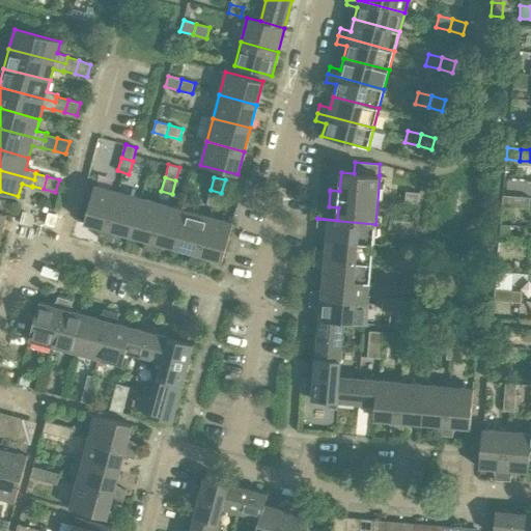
[(98,238),(105,240),(118,192),(94,185),(84,223),(100,227),(98,238)]
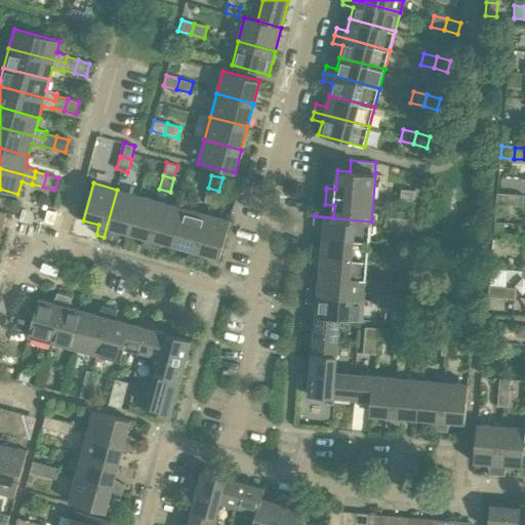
[(218,191),(208,188),(204,201),(215,204),(218,191)]
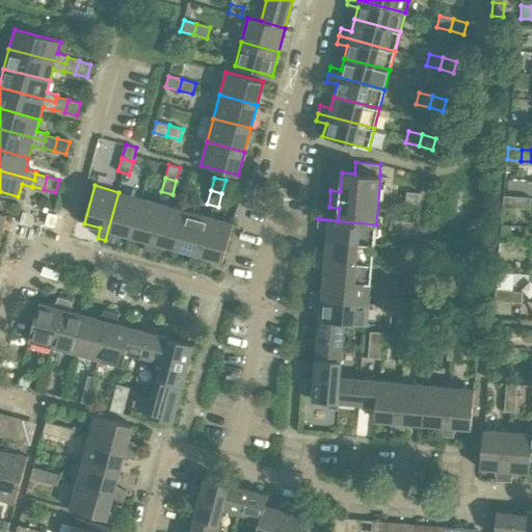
[(115,232),(131,236),(141,198),(118,192),(105,240),(112,242),(115,232)]
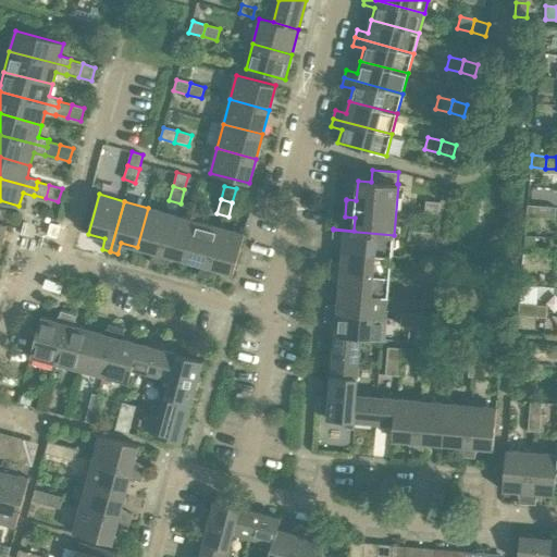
[(424,213),(438,214),(440,202),(425,201),(424,213)]
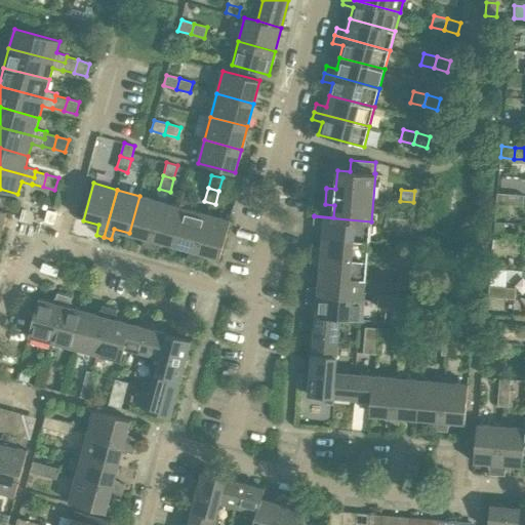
[(496,204),(510,205),(511,194),(497,193),(496,204)]
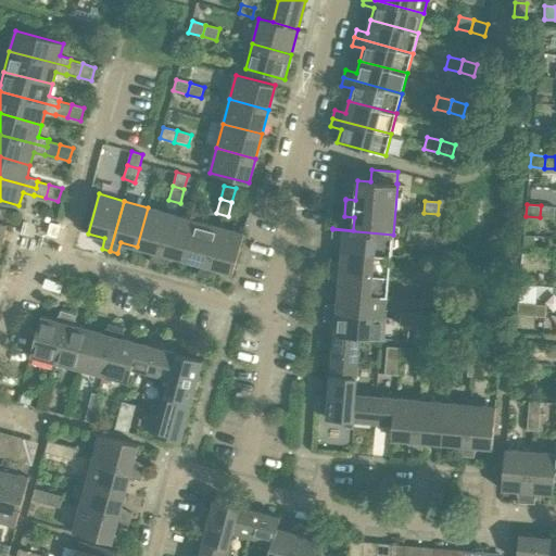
[(541,205),(540,217),(554,218),(555,206),(541,205)]
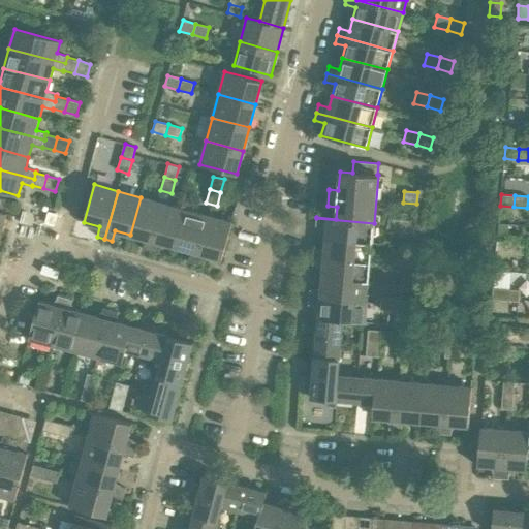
[(143,249),(150,251),(163,204),(141,197),(130,235),(145,239),(143,249)]
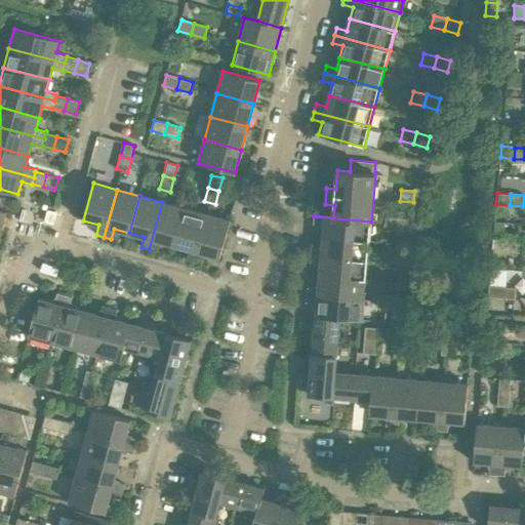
[(159,241),(174,245),(185,208),(162,202),(149,249),(156,251),(159,241)]
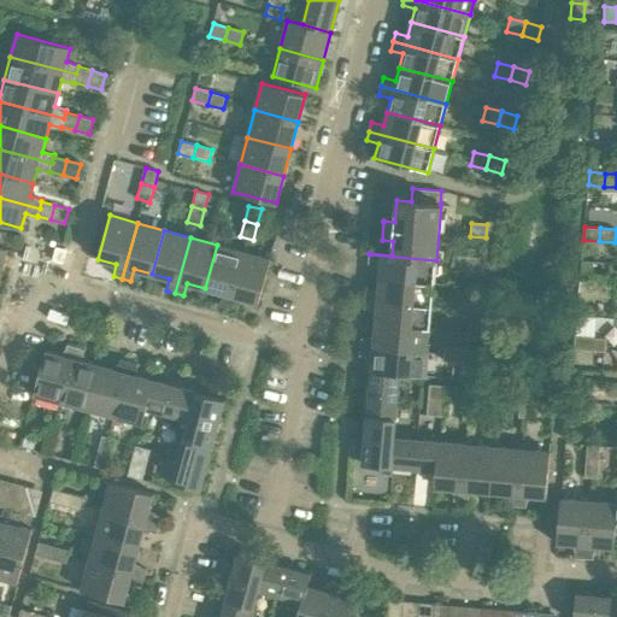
[(219,305),(228,307),(244,252),(217,245),(205,288),(222,293),(219,305)]
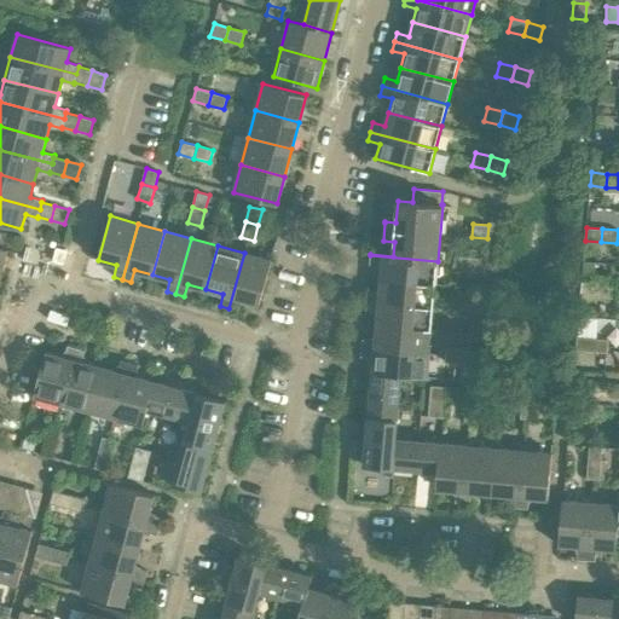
[(244,253),(229,308),(237,311),(241,299),(260,304),(271,260),(244,253)]
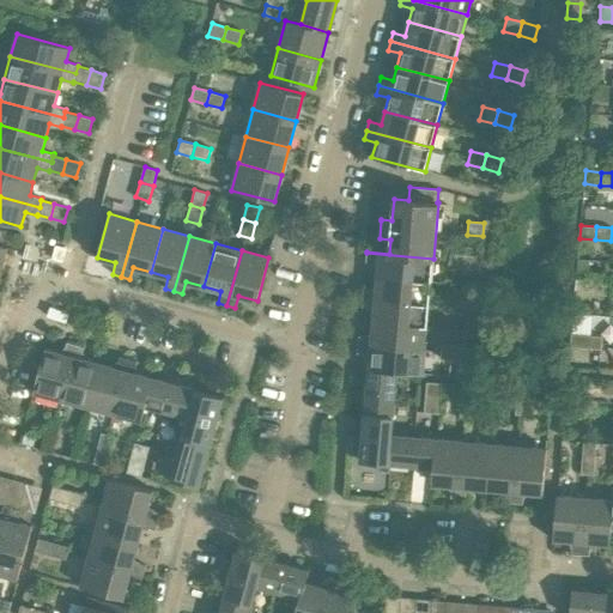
[(377,263),(376,277),(431,281),(434,259),(366,253),(365,262),(377,263)]
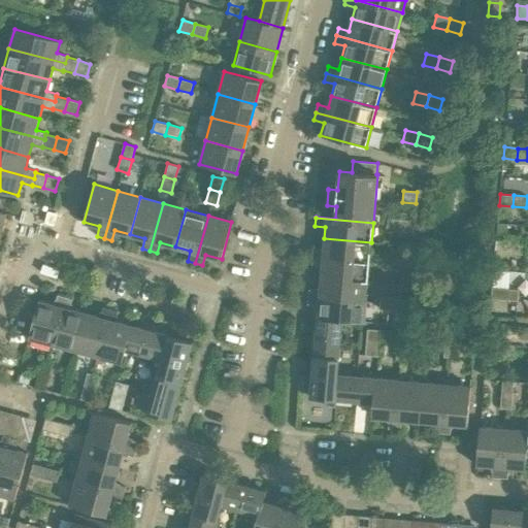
[(387,230),(400,231),(401,220),(388,219),(387,230)]
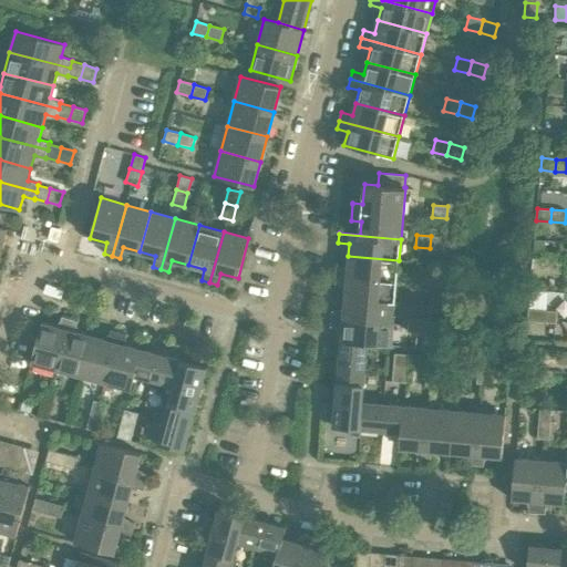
[(431,236),(430,248),(444,249),(445,237),(431,236)]
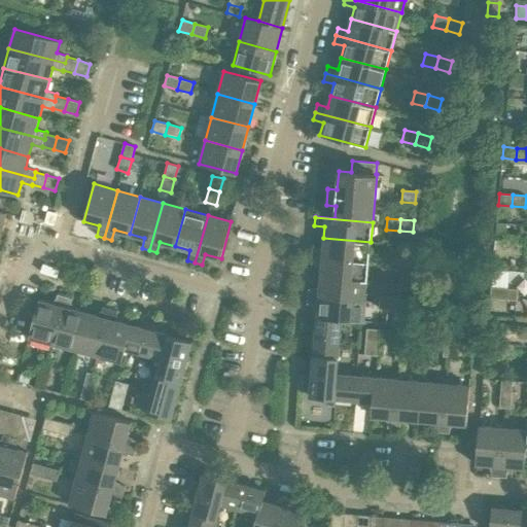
[(312,249),(311,256),(369,261),(371,242),(323,238),(322,250),(312,249)]
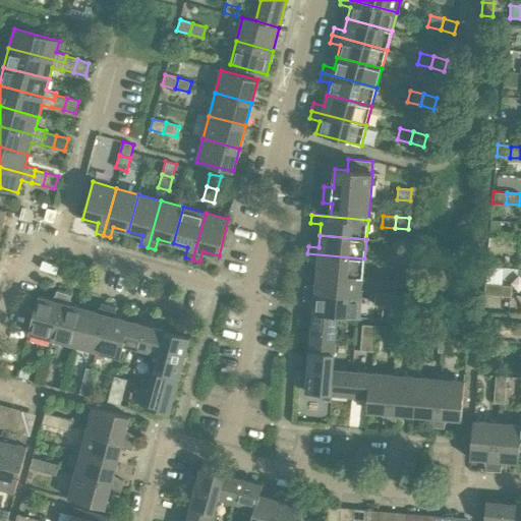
[(488,248),(502,249),(503,238),(489,237),(488,248)]
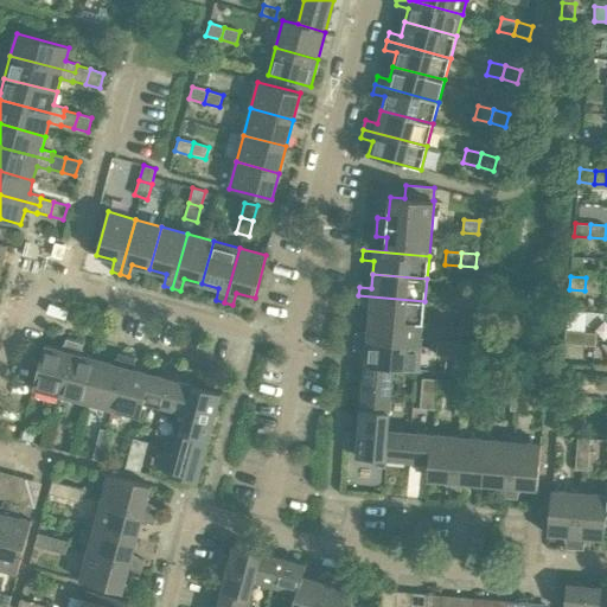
[(586,278),(585,291),(600,292),(601,280),(586,278)]
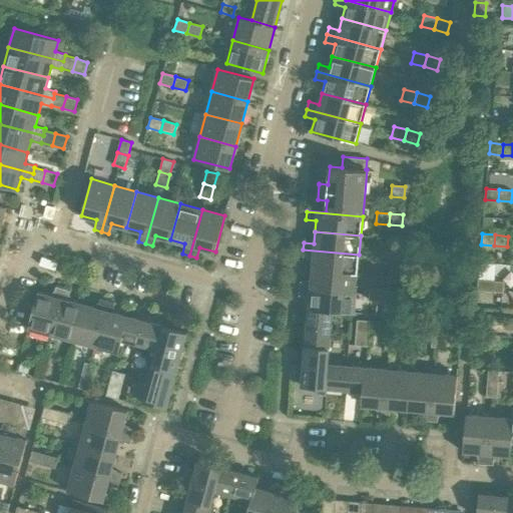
[(313,259),(312,270),(358,274),(359,254),(303,249),(303,258),(313,259)]
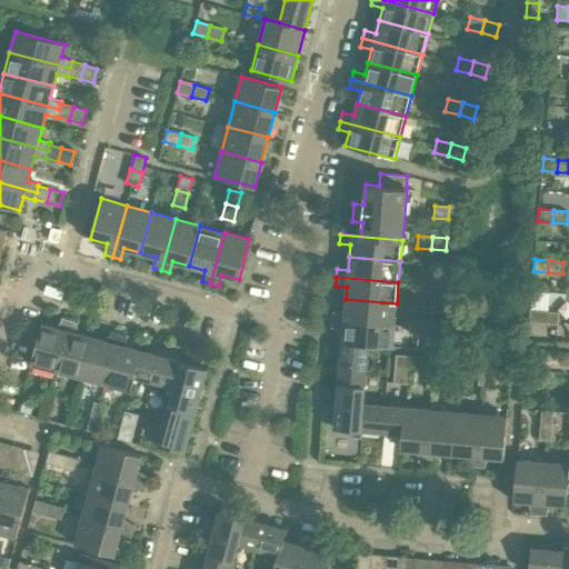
[(412,290),(427,291),(428,279),(413,278),(412,290)]
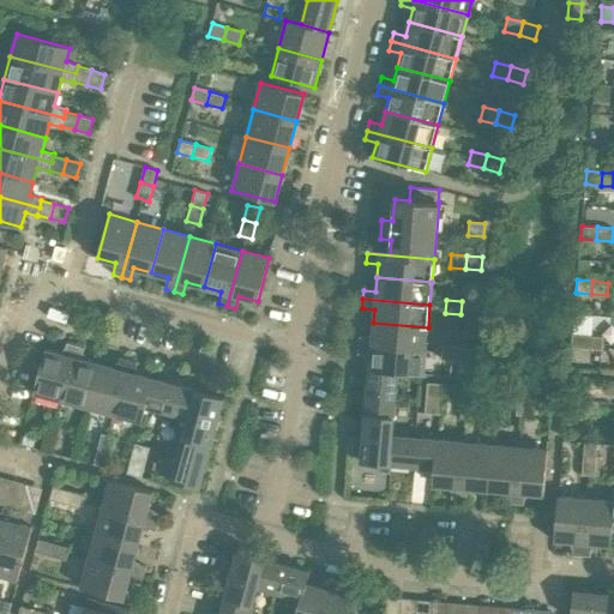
[(462,301),(461,314),(477,315),(479,302),(462,301)]
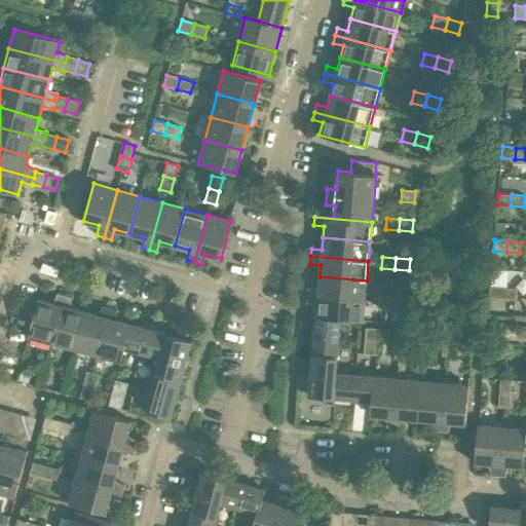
[(308,288),(307,296),(365,300),(367,280),(320,276),(318,289),(308,288)]
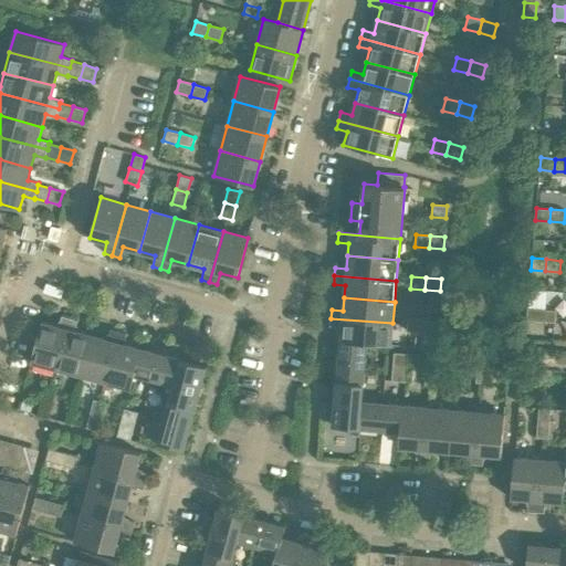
[(526,321),(541,322),(542,310),(527,308),(526,321)]
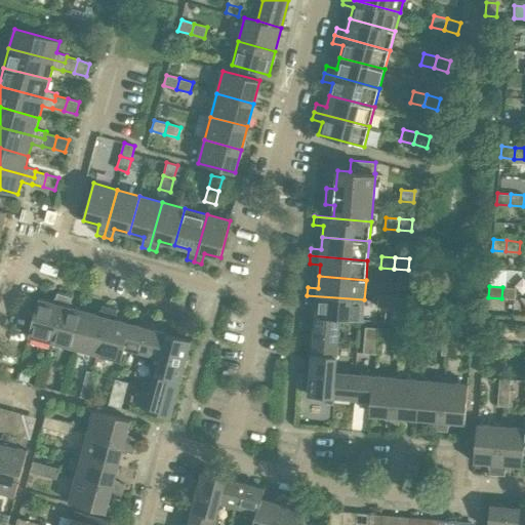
[(502,287),(501,298),(515,299),(516,288),(502,287)]
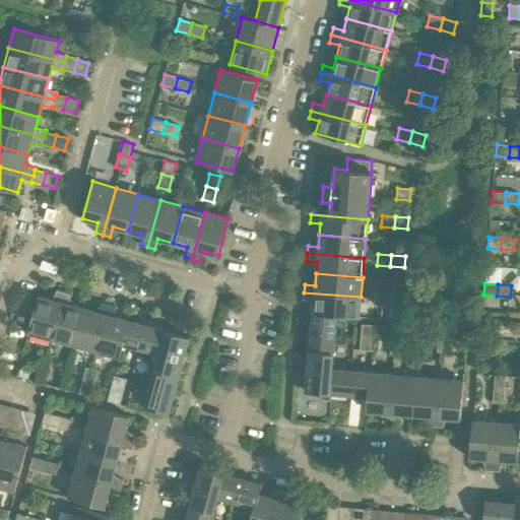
[(27,332),(52,339),(64,291),(57,290),(54,301),(37,296),(27,332)]
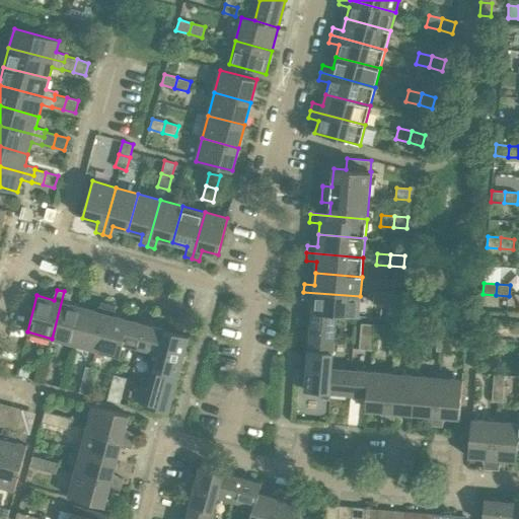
[(52,339),(73,344),(83,307),(69,304),(71,293),(64,291),(52,339)]
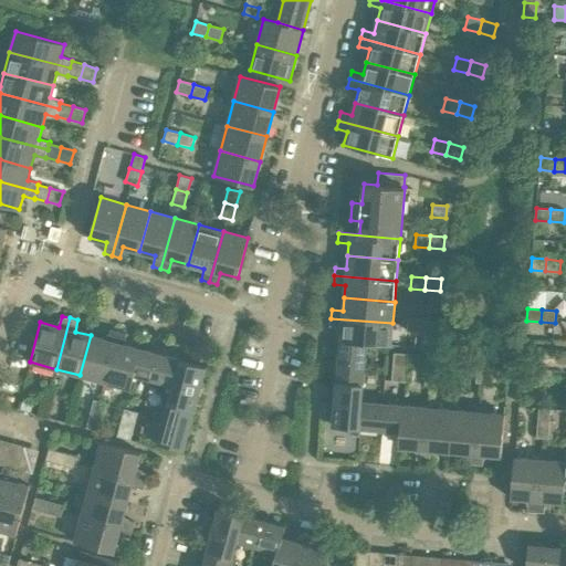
[(339,341),(367,343),(390,345),(392,323),(331,318),(329,326),(341,327),(339,341)]
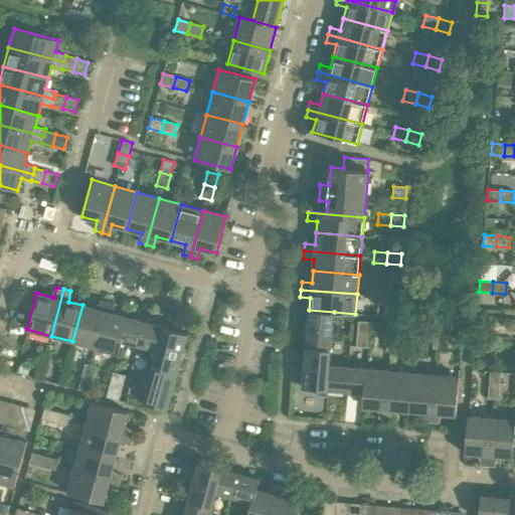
[(370,301),(383,302),(384,291),(371,290),(370,301)]
